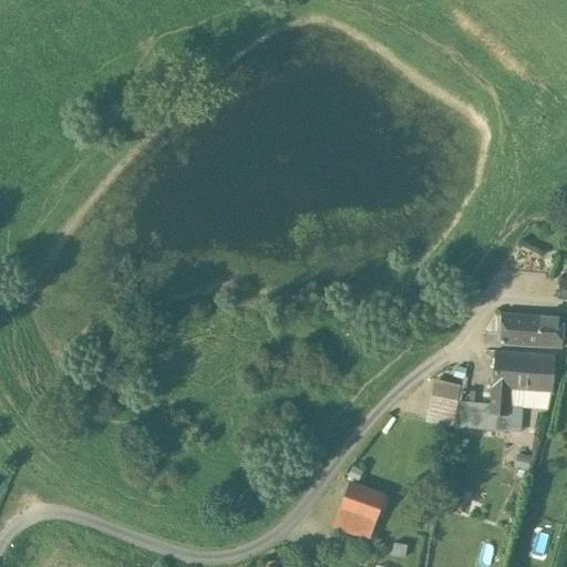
[(564,317),(501,312),(500,331),(498,343),(562,348),(564,317)]
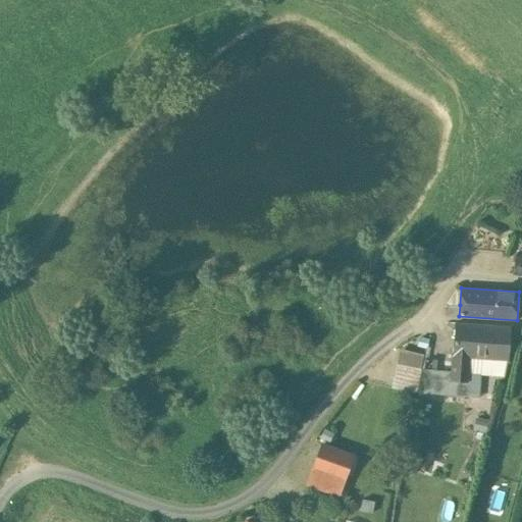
[(460,305),(448,304),(447,316),(459,316),(460,305)]
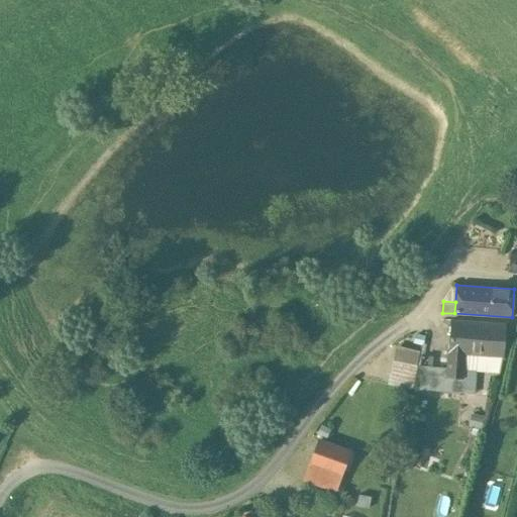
[(505,324),(450,319),(447,358),(446,368),(445,391),(467,393),(477,371),(500,373),(503,356),(505,324)]
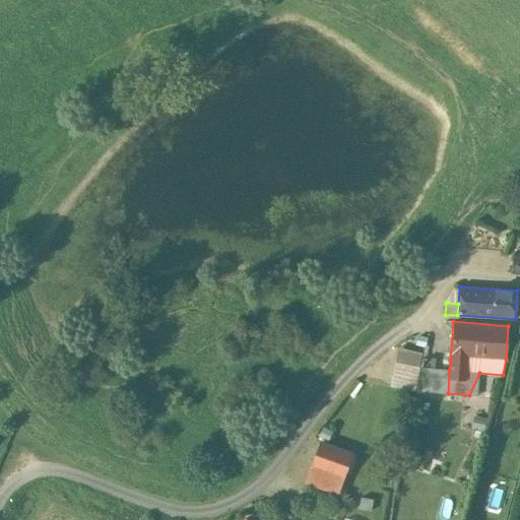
[(418,368),(395,363),(390,386),(413,392),(418,368)]
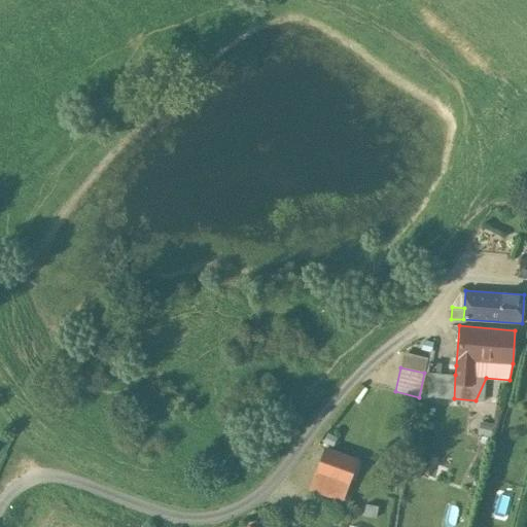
[(455,375),(426,373),(423,386),(424,386),(423,396),(454,398),(455,375)]
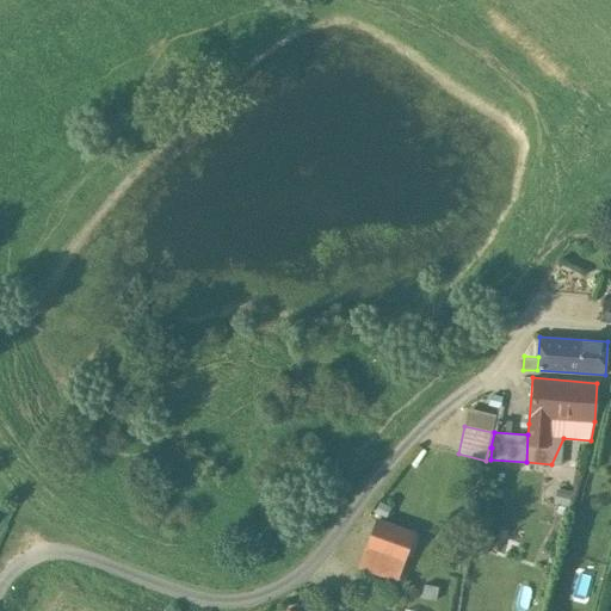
[(413,534),(377,520),(368,547),(403,560),(413,534)]
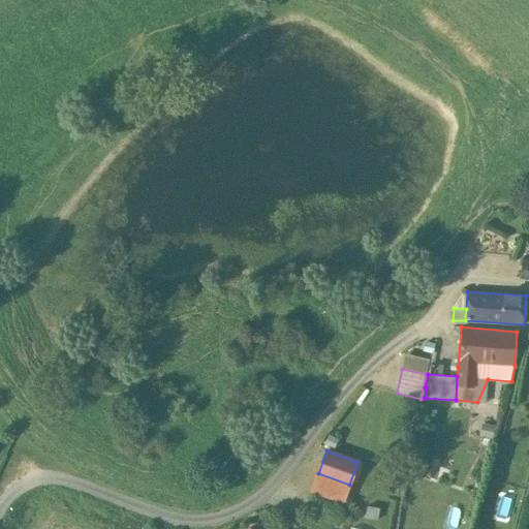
[(349,485),(318,473),(312,490),(343,501),(349,485)]
